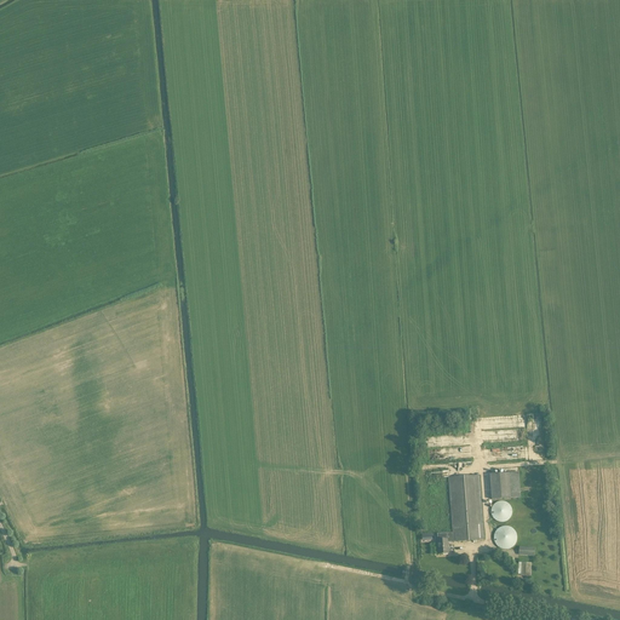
[(534,423),(540,423),(540,413),(527,414),(527,428),(534,428),(534,423)]
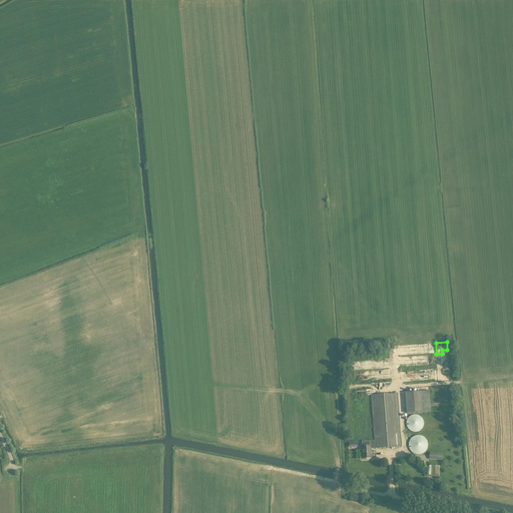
[(405,393),(407,414),(431,412),(430,391),(405,393)]
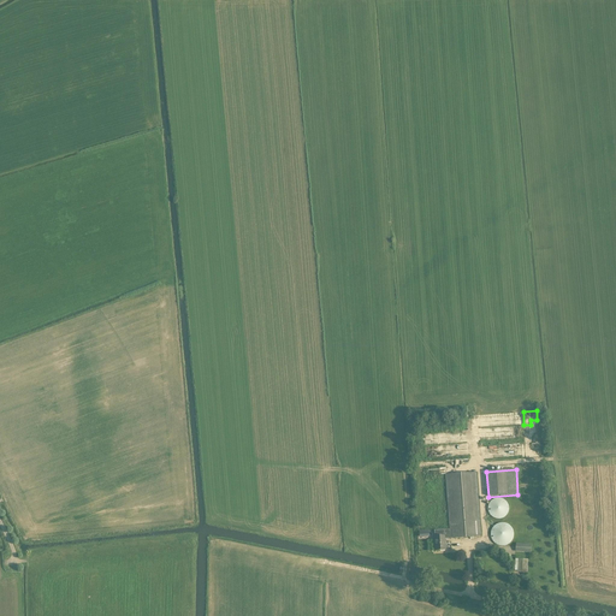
[(449,529),(445,531),(434,531),(436,535),(434,535),(436,551),(445,550),(445,538),(450,538),(450,539),(481,537),(477,473),(445,475),(449,529)]
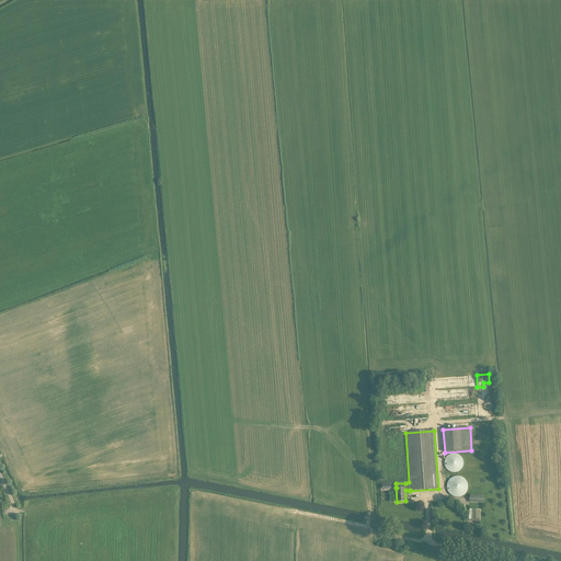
[(453,454),(450,455),(448,456),(446,457),(445,460),(445,462),(445,466),(446,469),(447,470),(449,472),(453,472),(455,472),(458,472),(460,471),(461,469),(462,467),(464,465),(462,461),(462,459),(460,457),(458,455),(455,454),(453,454)]
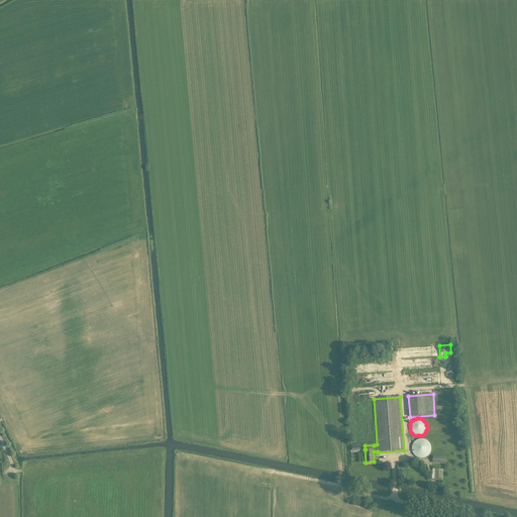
[(416,440),(415,441),(413,443),(412,446),(412,449),(413,452),(414,454),(416,456),(419,458),(421,458),(424,457),(427,456),(429,454),(430,451),(431,447),(429,444),(427,441),(424,439),(421,439),(418,439),(416,440)]
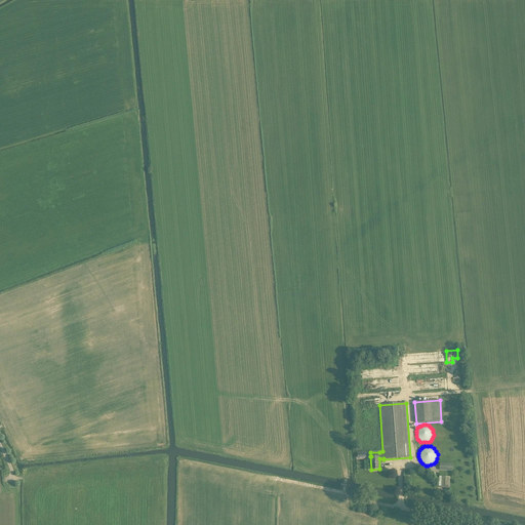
[(448,488),(449,478),(442,477),(442,480),(439,480),(439,486),(441,487),(448,488)]
